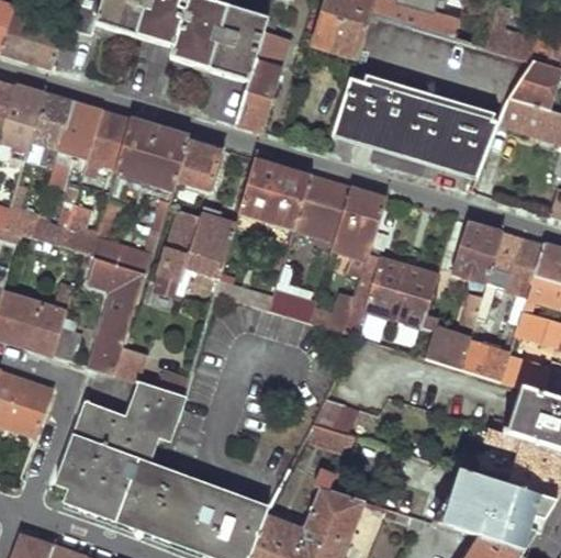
[(60,0),(54,24),(19,12),(22,0),(14,0),(0,45),(0,51),(25,58),(53,66),(66,26),(74,0),(60,0)]
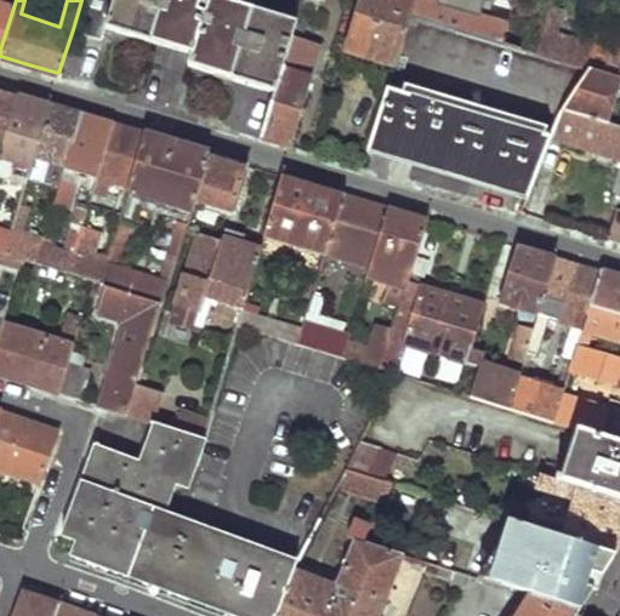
[(0,50),(16,0),(1,0),(0,7),(0,50)]
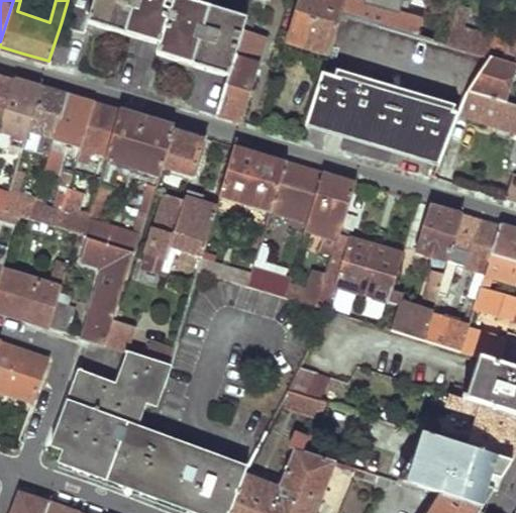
[(68,0),(61,24),(83,30),(87,20),(159,41),(155,53),(227,74),(241,29),(249,4),(250,0),(224,0),(227,1),(223,10),(190,0),(68,0)]
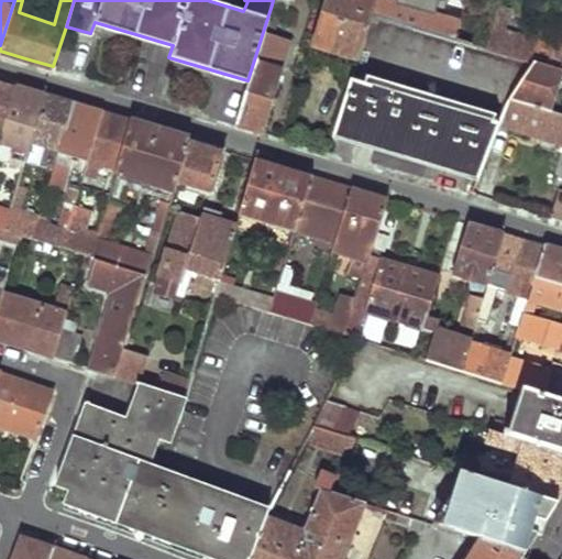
[(372,12),(376,0),(324,0),(311,42),(357,56),(359,54),(372,12)]
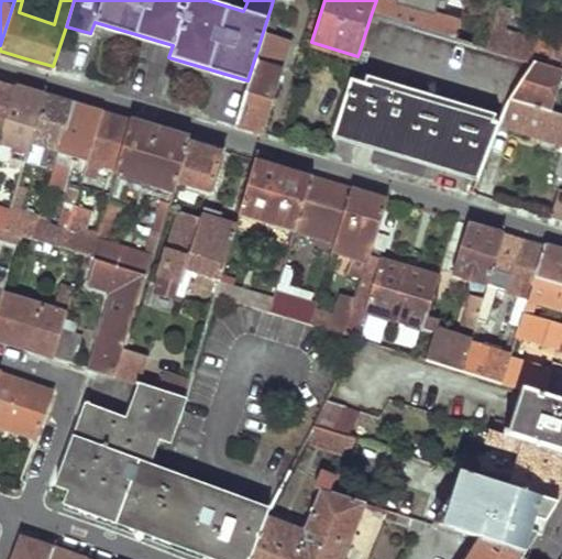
[(455,37),(460,20),(394,0),(376,0),(372,12),(455,37)]
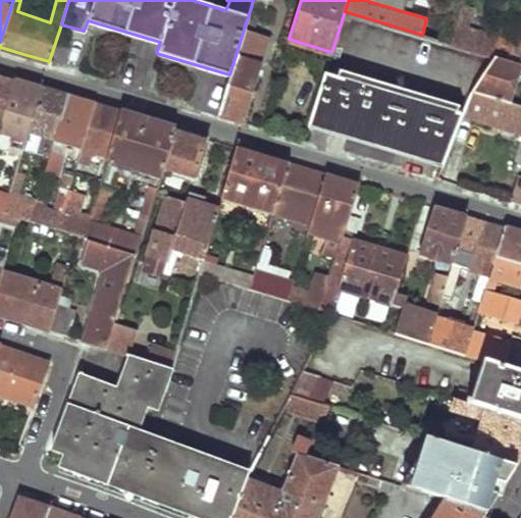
[(429,9),(432,0),(421,0),(419,6),(429,9)]
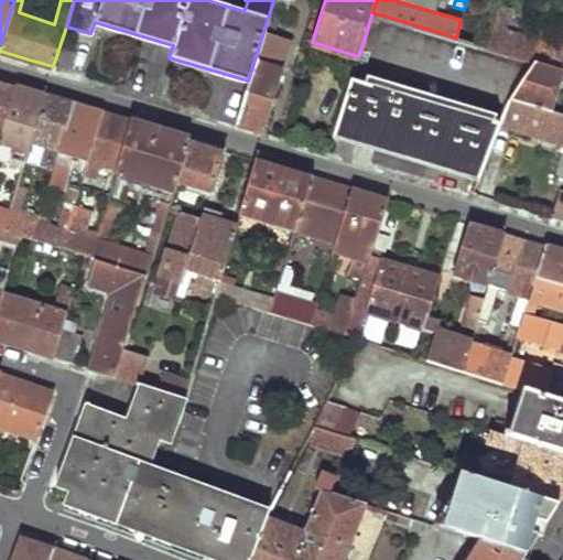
[(533,60),(540,36),(506,27),(510,7),(499,3),(488,46),(533,60)]
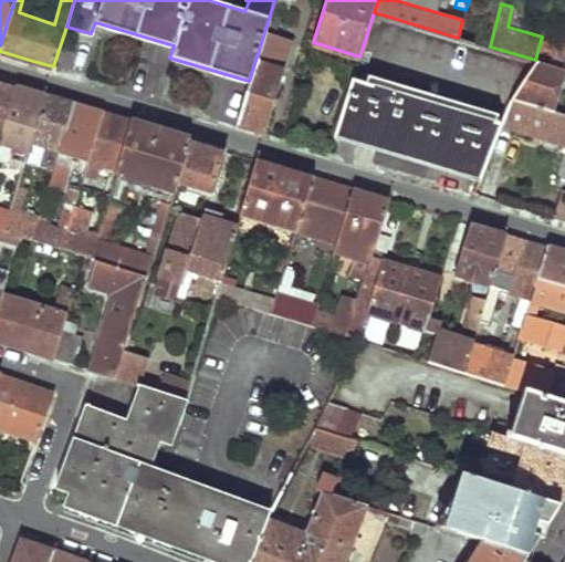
[(564,47),(546,40),(548,30),(544,29),(542,37),(535,60),(539,61),(561,69),(564,70),(564,47)]
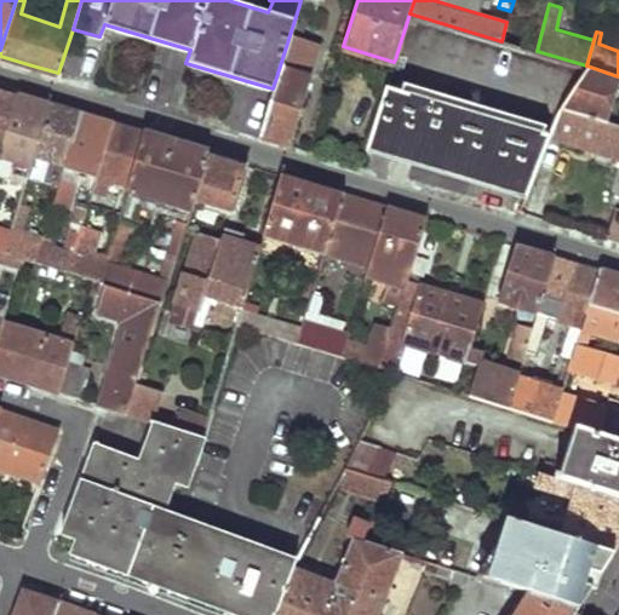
[(258,132),(287,141),(317,44),(290,35),(273,88),(258,132)]
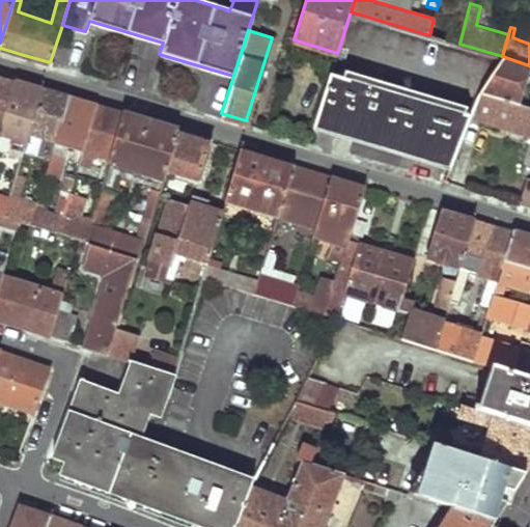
[(505,57),(477,91),(513,102),(526,64),(505,57)]
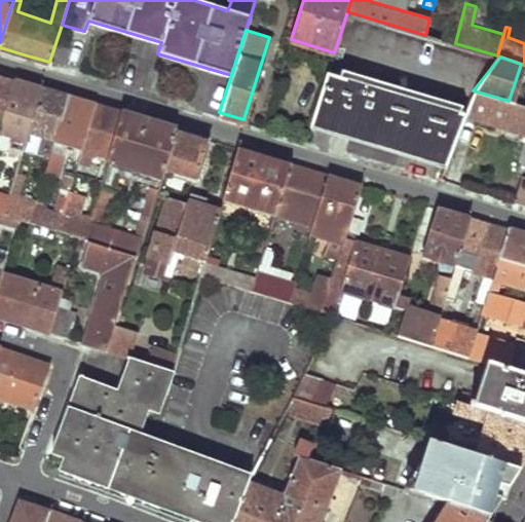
[(445,163),(463,113),(328,72),(310,124),(445,163)]
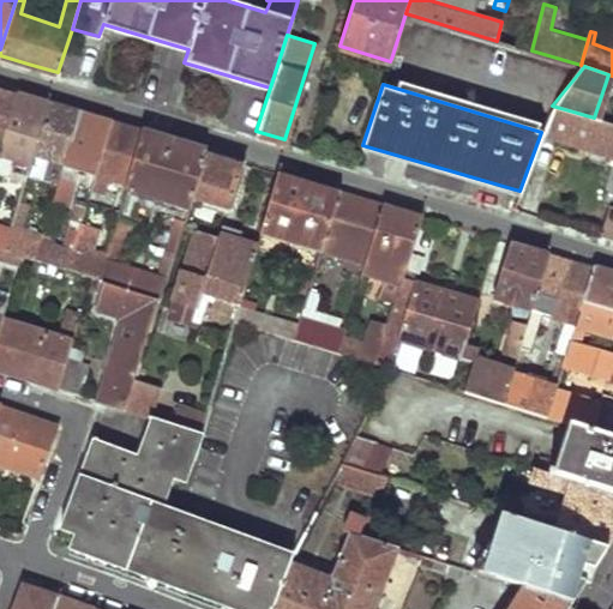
[(0,140),(4,142),(18,92),(0,86),(0,140)]
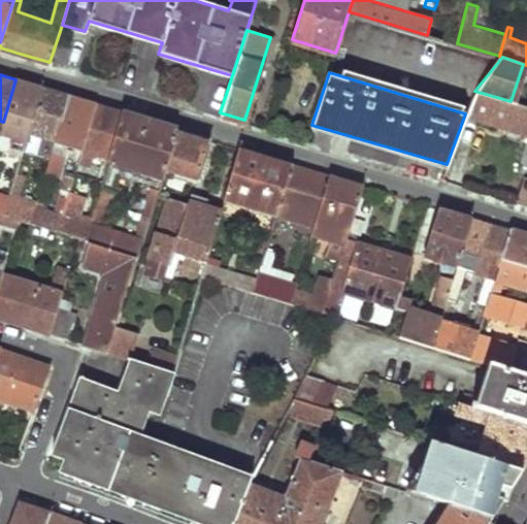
[(0,131),(0,150),(10,154),(11,151),(15,136),(27,139),(30,130),(43,88),(29,84),(15,79),(3,122),(0,131)]
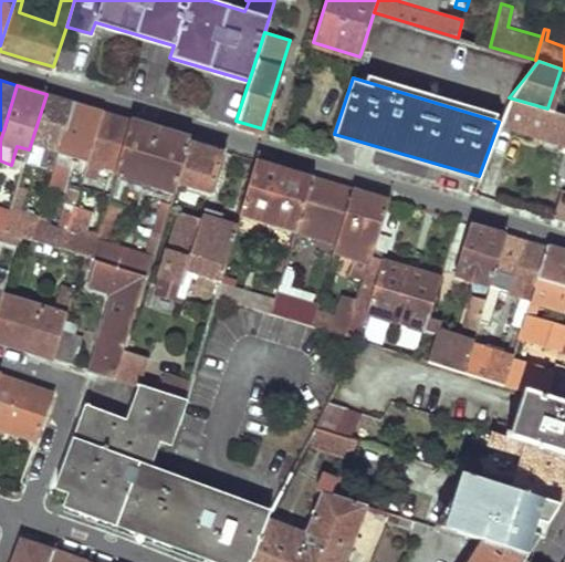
[(46,94),(32,139),(44,143),(38,164),(54,169),(75,103),(60,99),(46,94)]
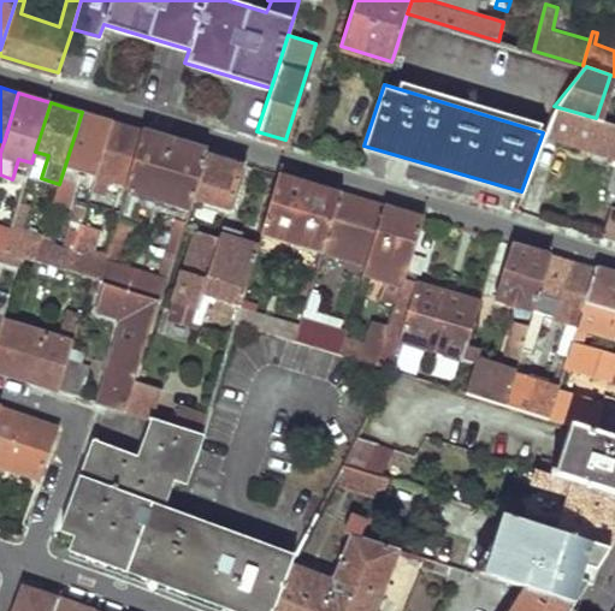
[(554,106),(543,132),(614,155),(614,201),(603,235),(614,238),(614,124),(596,118),(554,106)]
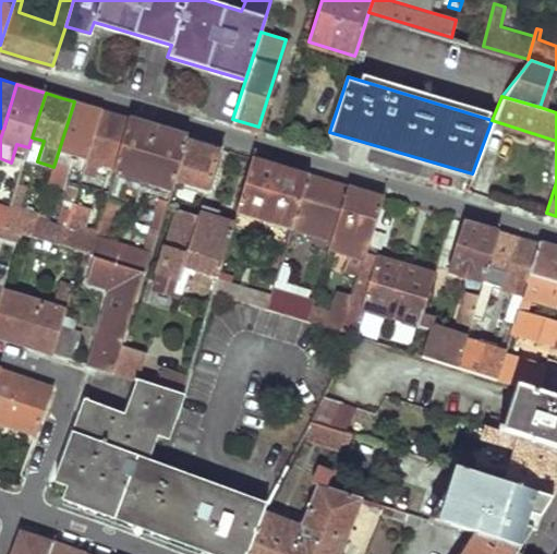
[(53,167),(48,180),(61,183),(72,152),(87,156),(101,110),(88,106),(74,101),(53,167)]
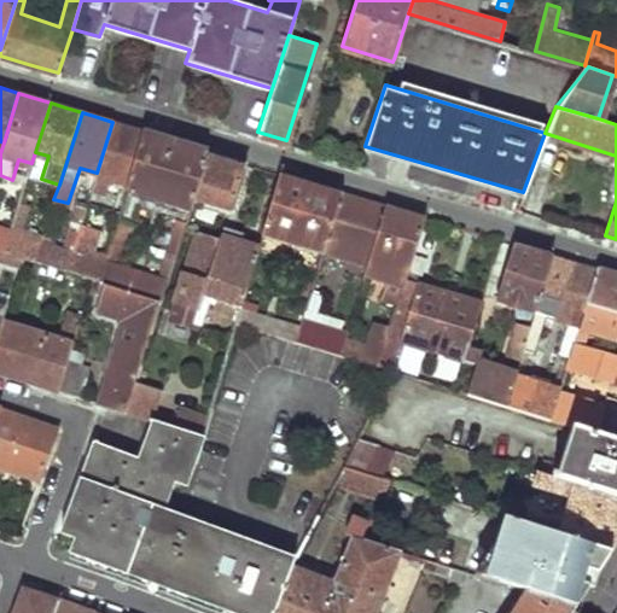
[(112,122),(97,173),(112,177),(128,182),(145,132),(129,127),(112,122)]
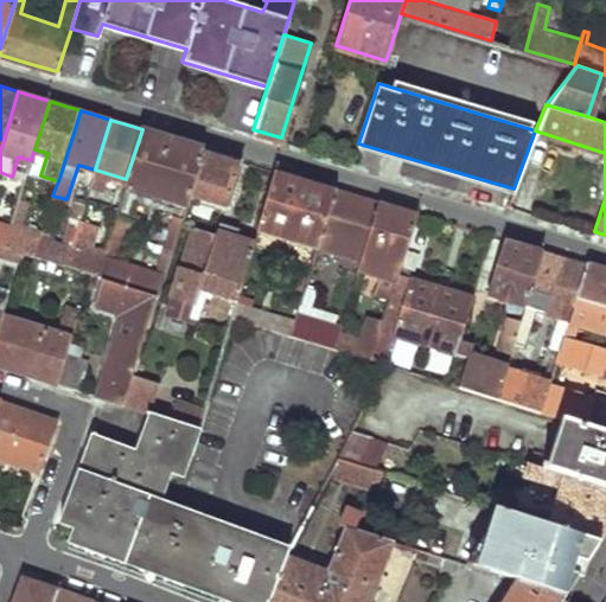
[(106,247),(104,248),(114,251),(126,221),(121,217),(123,210),(131,212),(138,189),(187,204),(190,194),(205,148),(173,139),(142,129),(126,179),(106,247)]
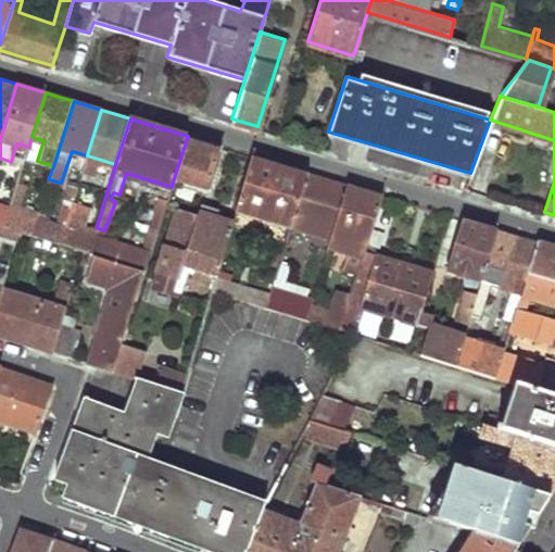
[(188,136),(174,178),(207,189),(222,146),(205,141),(188,136)]
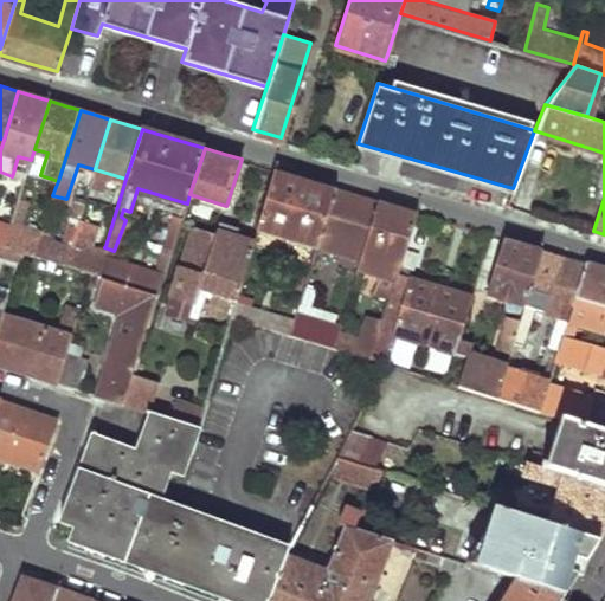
[(31,160),(18,156),(13,173),(26,176),(31,160)]
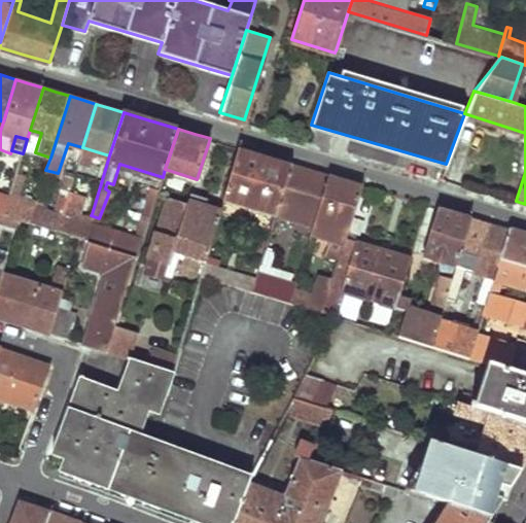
[(239,146),(222,199),(275,215),(276,212),(292,163),(266,154),(239,146)]
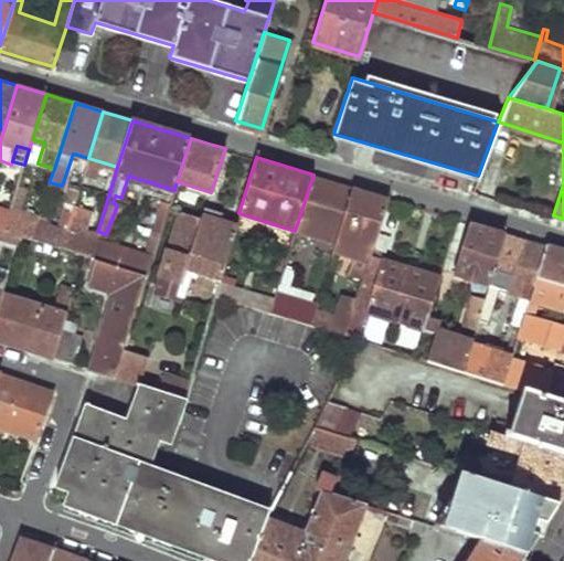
[(103,162),(88,158),(84,171),(98,176),(103,162)]
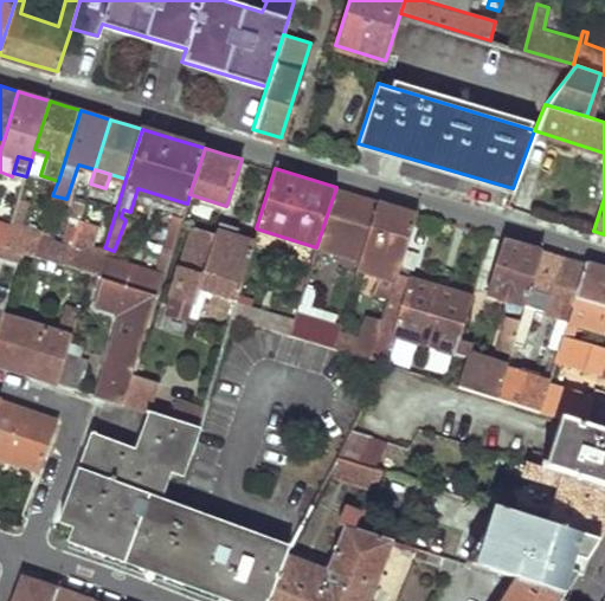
[(336,187),(317,244),(360,258),(380,200),(359,194),(336,187)]
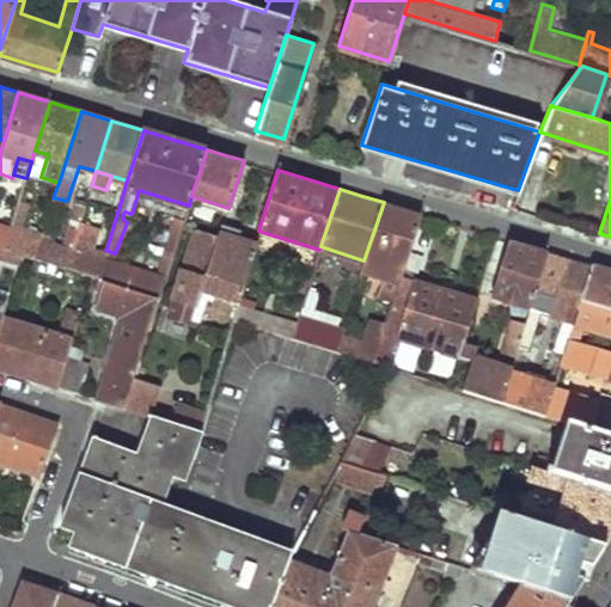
[(20,200),(13,225),(12,227),(6,249),(22,253),(34,257),(40,238),(41,233),(22,227),(29,202),(20,200)]
